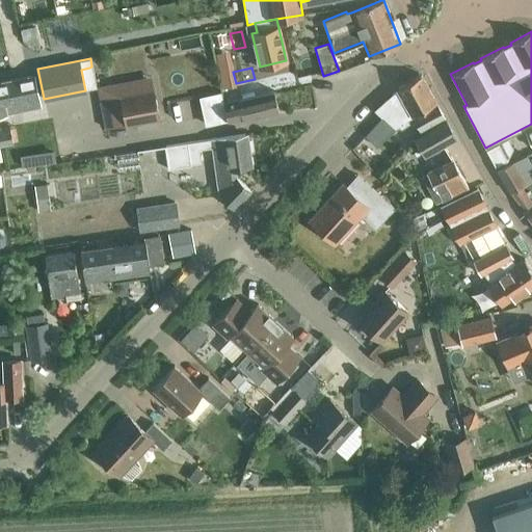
[(398,89),(375,110),(382,116),(394,128),(411,115),(420,132),(445,117),(426,84),(421,74),(397,87),(398,89)]
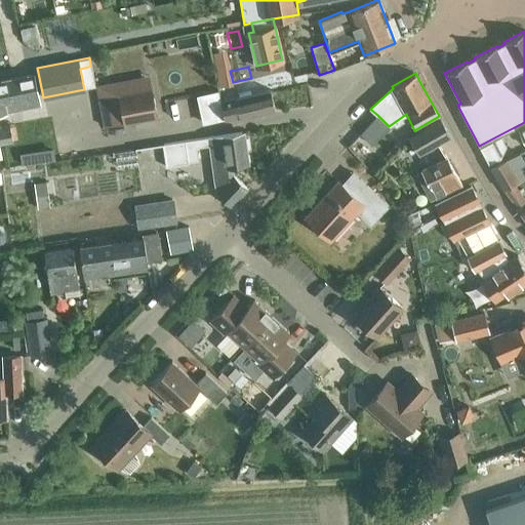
[(5,80),(11,110),(39,105),(33,75),(5,80)]
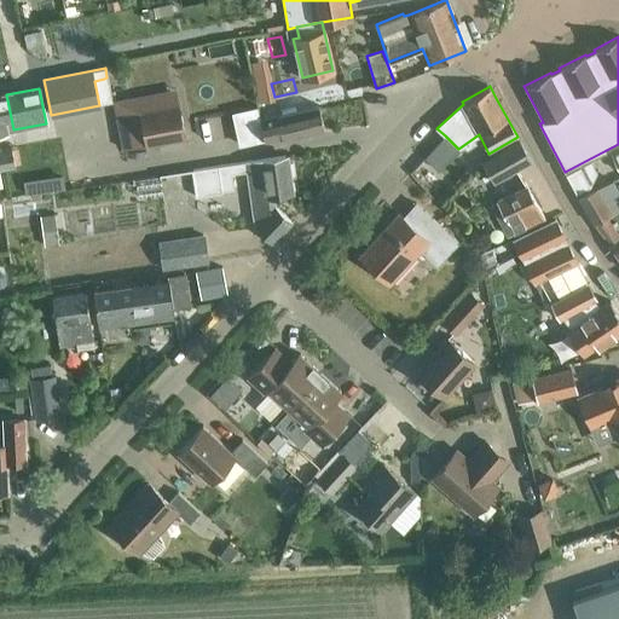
[(114,102),(114,104),(122,149),(185,137),(175,90),(114,102)]
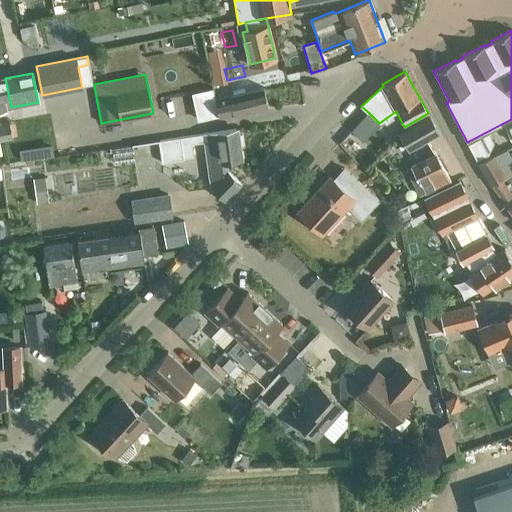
[(0,109),(11,107),(5,78),(0,78),(0,139),(12,137),(10,122),(0,123),(0,109)]
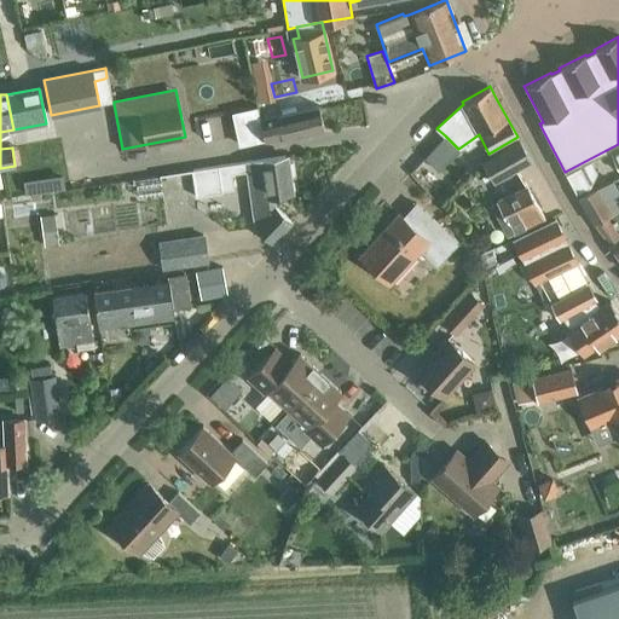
[(282,136),(282,138),(324,128),(319,105),(260,120),(260,121),(237,127),(241,144),(265,138),(265,139),(282,136)]
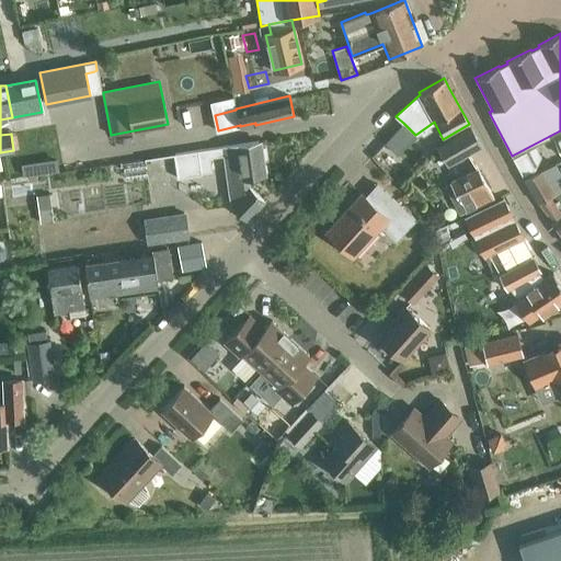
[(385,142),(397,155),(415,135),(403,123),(385,142)]
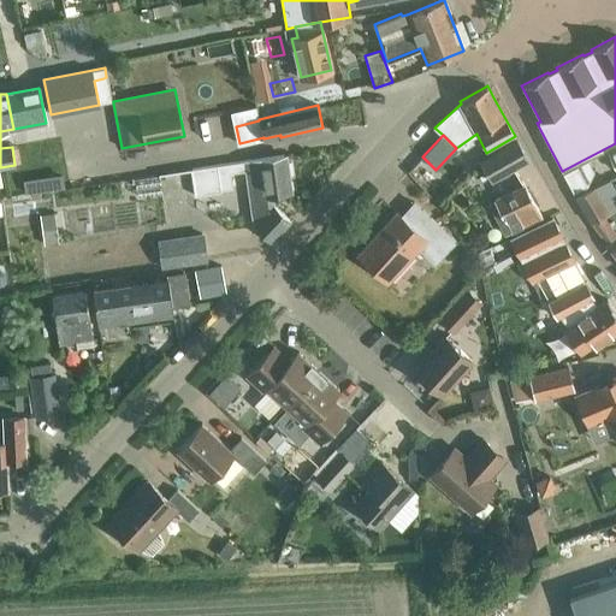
[(480,160),(491,182),(528,159),(517,138),(480,160)]
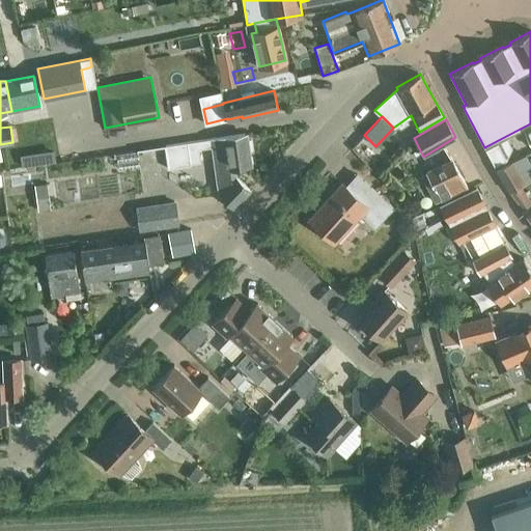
[(244,134),(165,145),(169,168),(191,165),(191,163),(201,162),(199,152),(199,148),(212,146),(214,160),(220,159),(224,188),(218,193),(233,207),(250,190),(235,176),(235,168),(249,166),(244,134)]
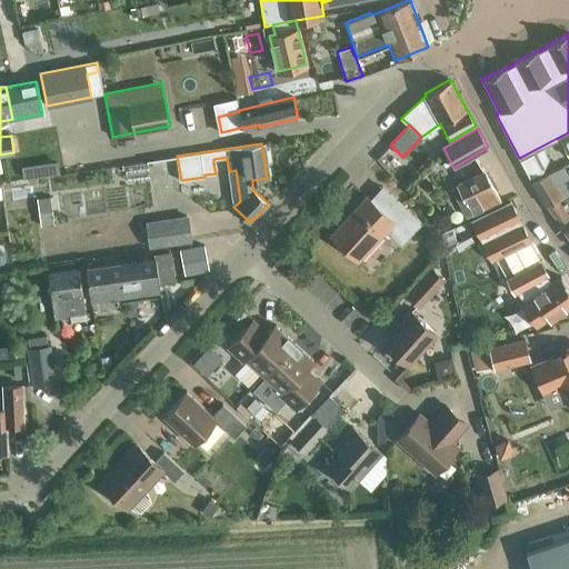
[(531,153),(525,157),(519,159),(529,177),(541,171),(531,153)]
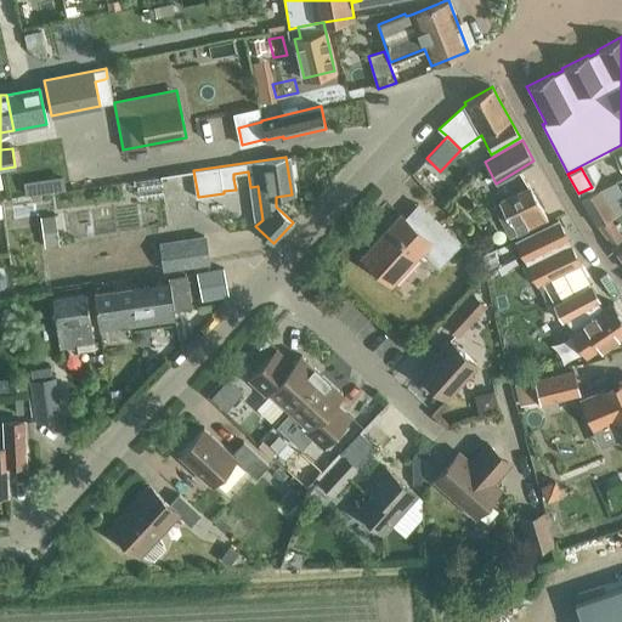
[(595,224),(610,218),(614,216),(621,211),(614,198),(621,193),(621,192),(615,181),(598,188),(581,197),(595,224)]
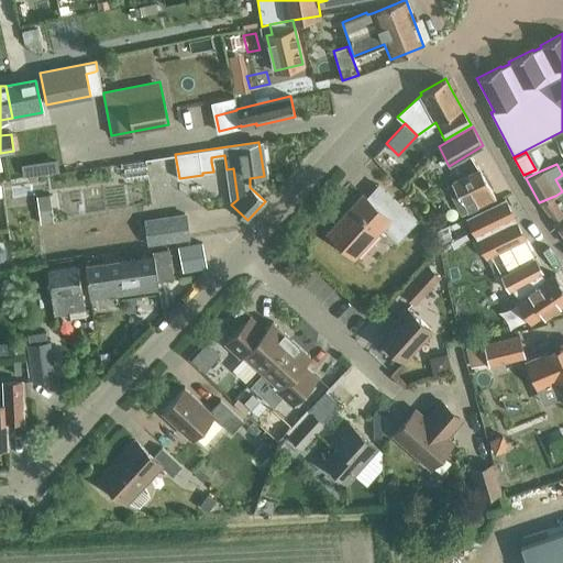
[(463,201),(468,212),(478,208),(497,199),(479,170),(453,183),(463,201)]
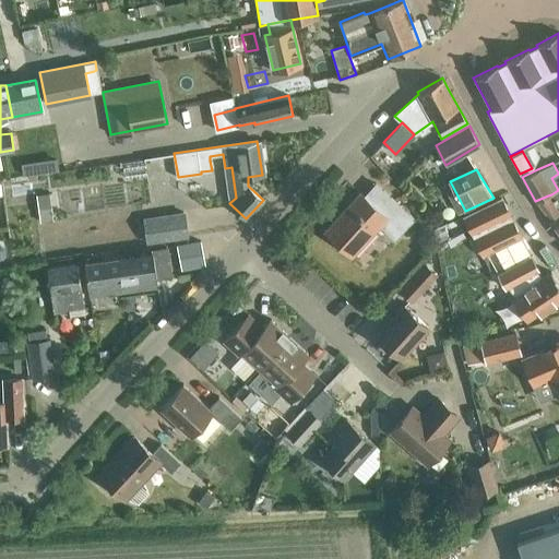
[(40,186),(47,213),(64,209),(58,181),(40,186)]
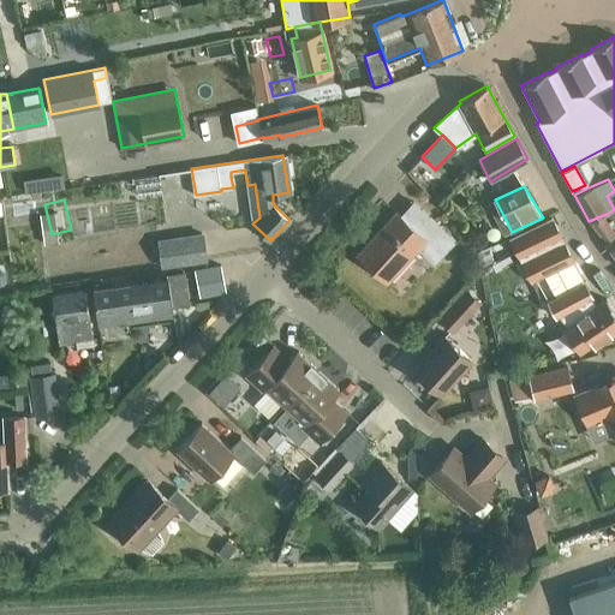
[(430,218),(417,232),(395,213),(357,255),(387,282),(418,248),(434,263),(454,240),(430,218)]
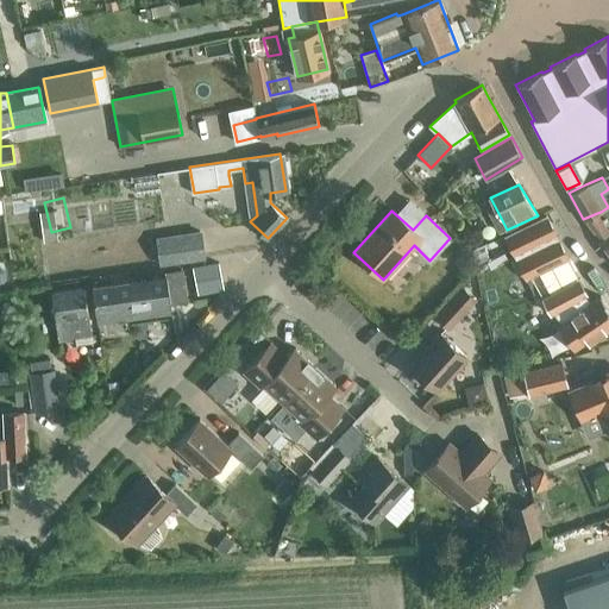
[(602,246),(608,242),(608,230),(597,213),(583,219),(602,246)]
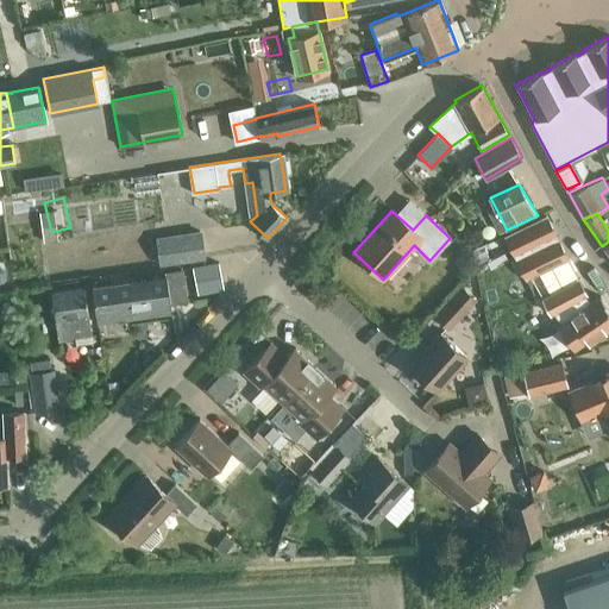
[(546,215),(503,236),(526,280),(531,277),(541,299),(578,280),(567,259),(546,215)]
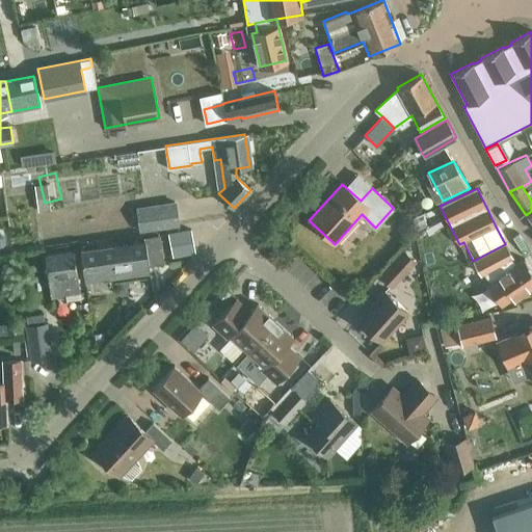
[(137,209),(141,231),(178,224),(174,203),(137,209)]
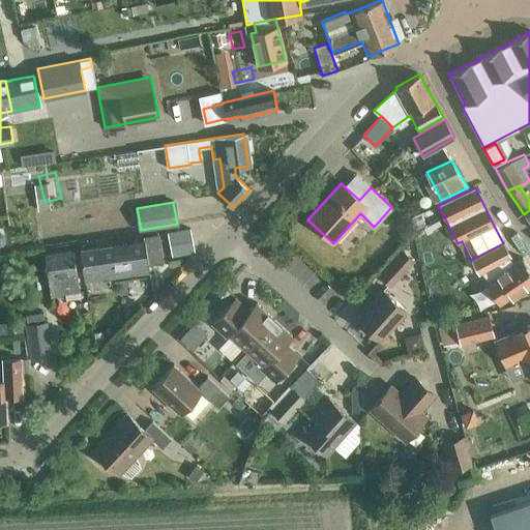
[(190,229),(168,233),(172,256),(194,252),(195,251),(190,229)]
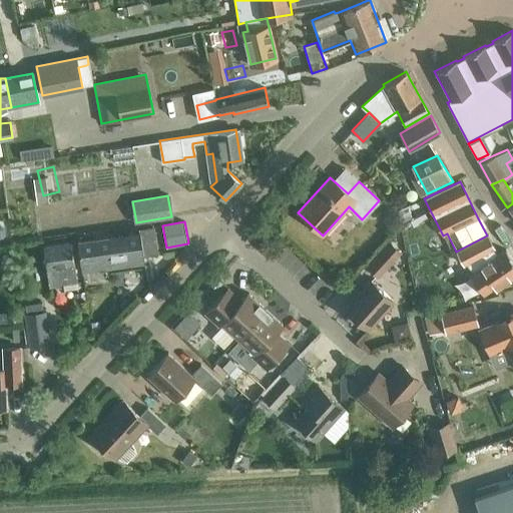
[(77,241),(81,272),(109,268),(143,264),(142,255),(158,253),(154,225),(138,227),(139,233),(108,237),(77,241)]
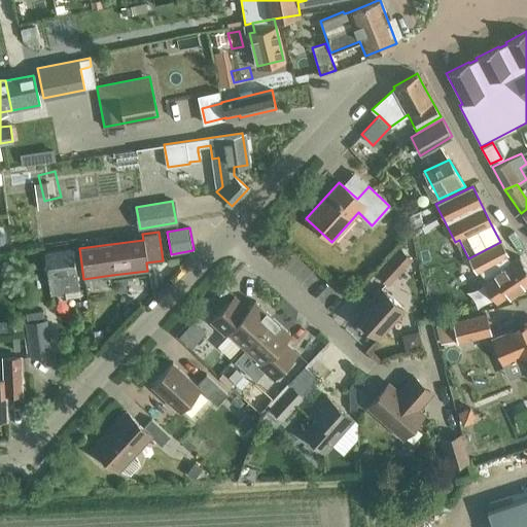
[(500,242),(468,258),(476,272),(478,270),(485,280),(483,282),(497,303),(507,295),(508,296),(526,283),(526,267),(519,256),(512,261),(507,255),(507,254),(500,242)]
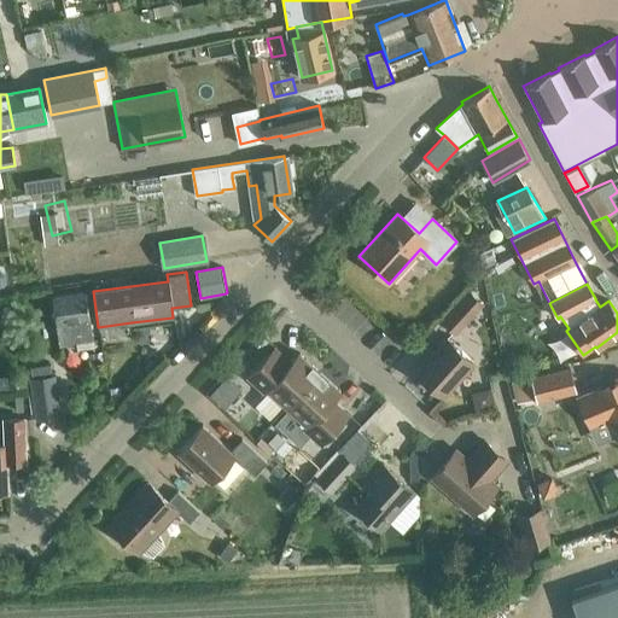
[(52,297),(58,345),(70,343),(70,342),(92,338),(86,292),(52,297)]
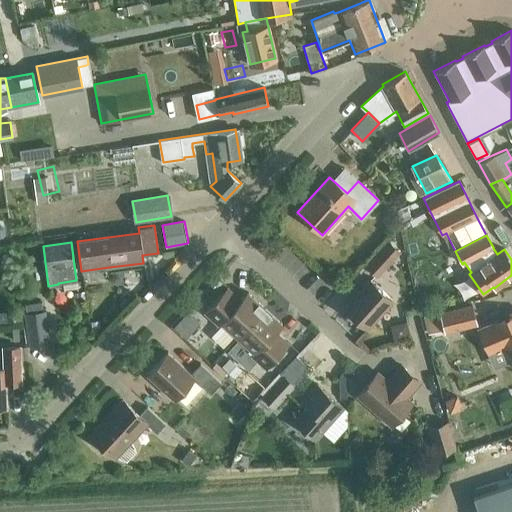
[(366,265),(378,276),(399,253),(387,242),(366,265)]
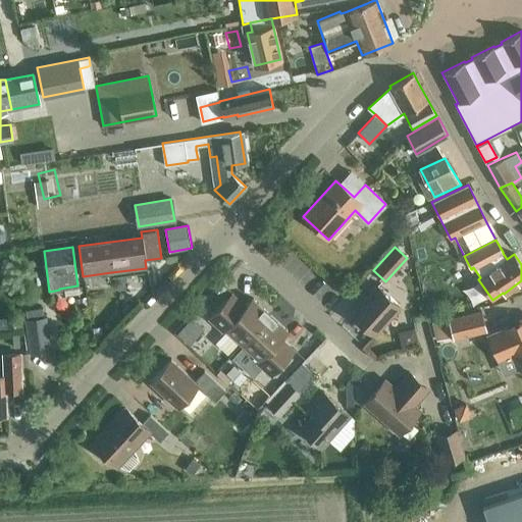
[(351,314),(373,334),(400,306),(377,285),(351,314)]
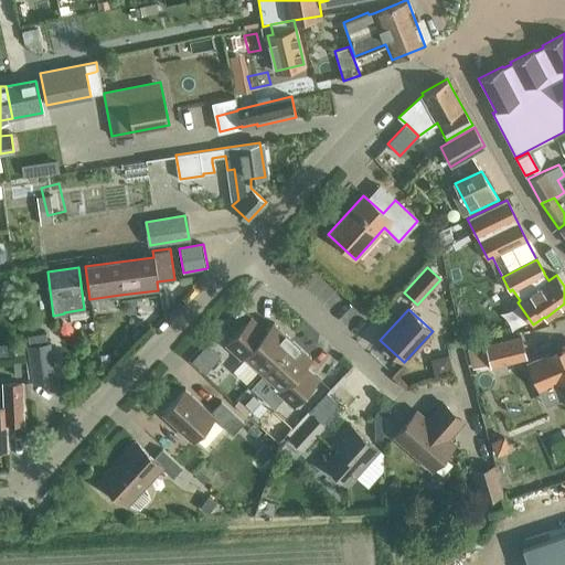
[(262,372),(291,340),(273,322),(266,330),(251,317),(225,344),(241,359),(244,355),(262,372)]
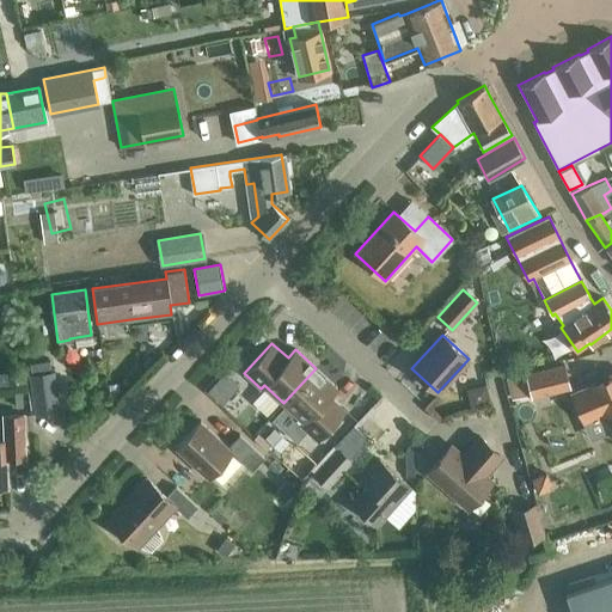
[(326,353),(316,357),(325,375),(336,369),(326,353)]
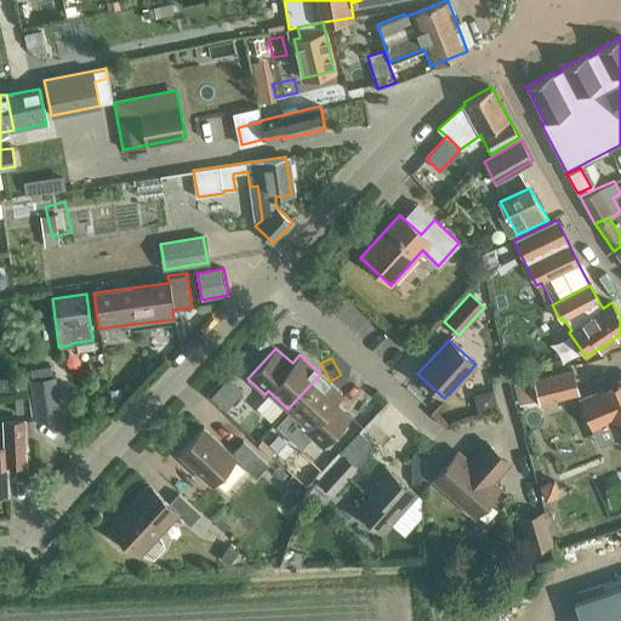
[(40,359),(16,365),(20,380),(44,374),(40,359)]
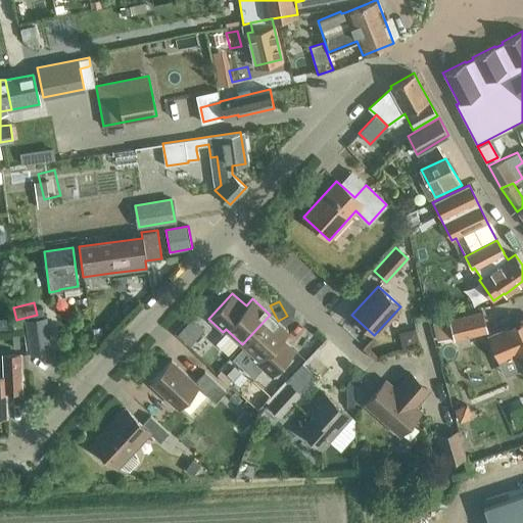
[(449,318),(455,339),(487,331),(481,311),(449,318)]
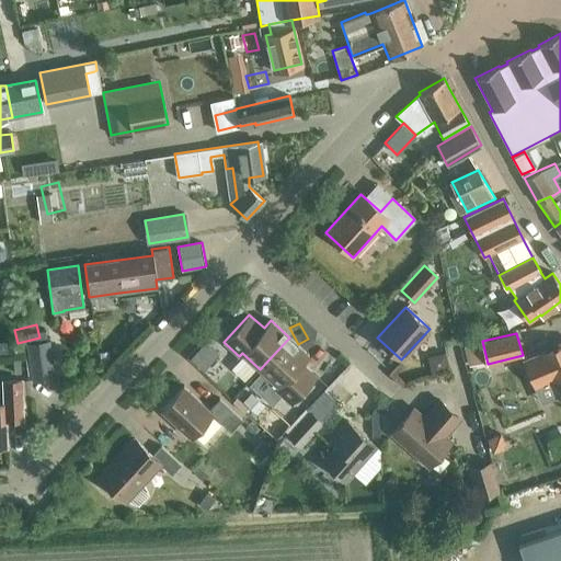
[(289,338),(260,369),(277,386),(275,389),(290,403),(316,376),(301,363),(308,355),(289,338)]
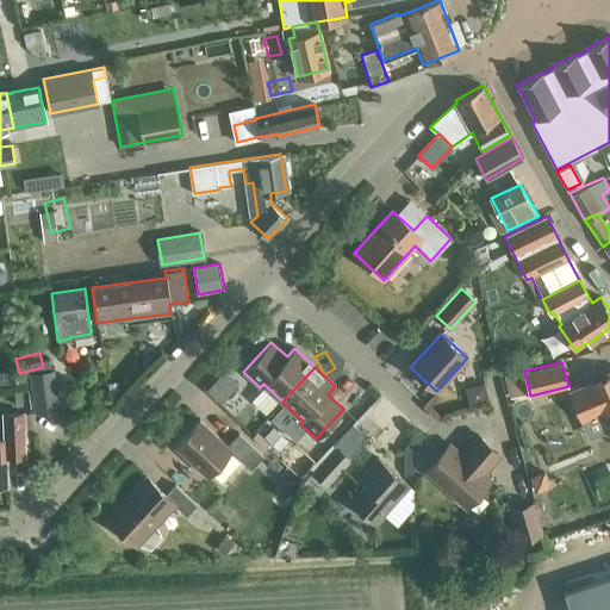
[(30,374),(35,412),(58,409),(54,371),(30,374)]
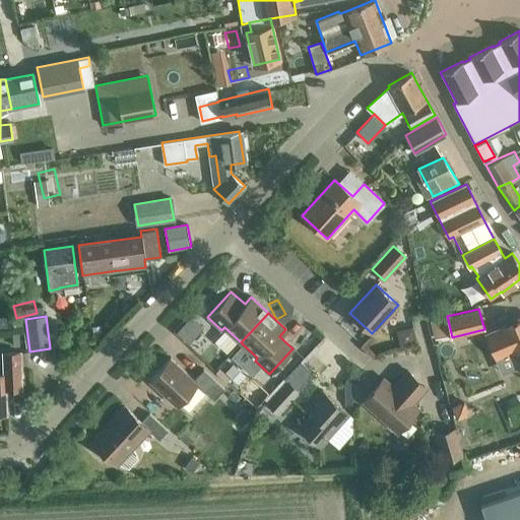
[(519,318),(499,328),(485,333),(496,359),(510,352),(511,352),(518,369),(519,367),(519,318)]
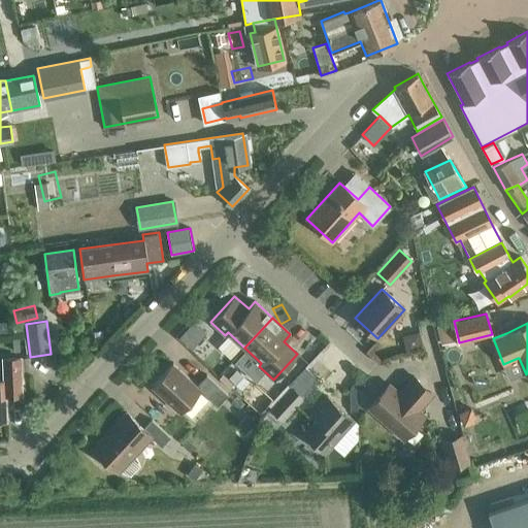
[(457,350),(444,355),(451,370),(463,366),(457,350)]
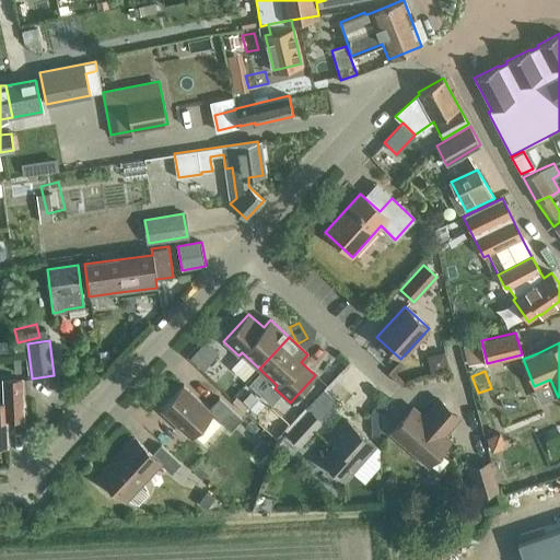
[(0,404),(0,445),(7,446),(6,419),(23,419),(21,380),(3,381),(4,404),(0,404)]
